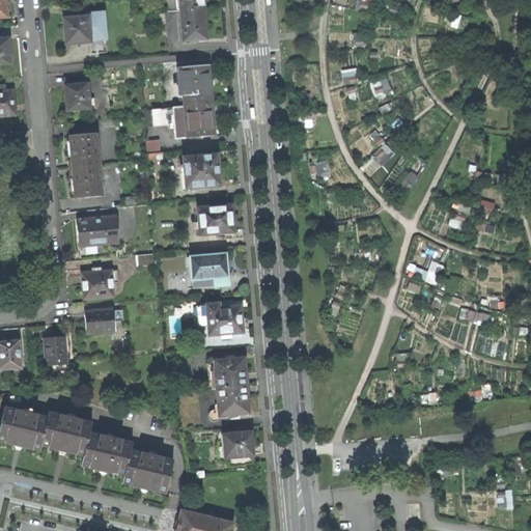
[(179,0),(182,11),(204,9),(202,0),(179,0)]
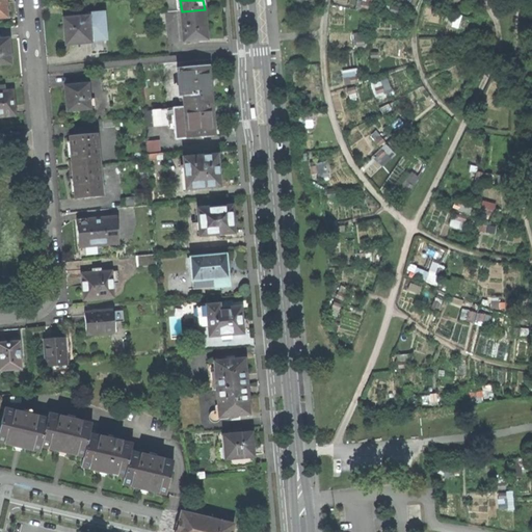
[(184,42),(207,40),(206,24),(205,9),(182,11),(184,42)]
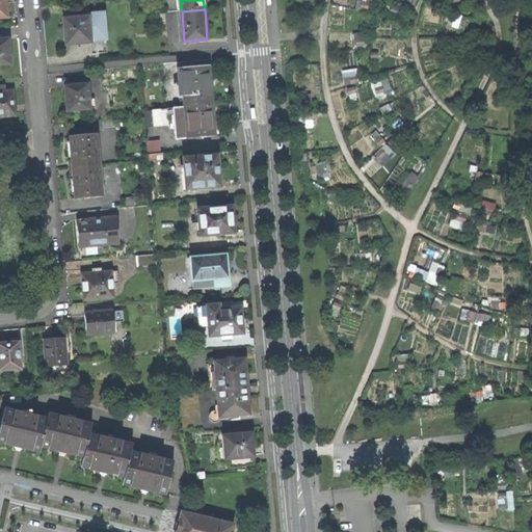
[(104,14),(88,15),(88,18),(63,20),(64,28),(65,28),(65,35),(67,45),(90,44),(91,55),(107,54),(104,14)]
